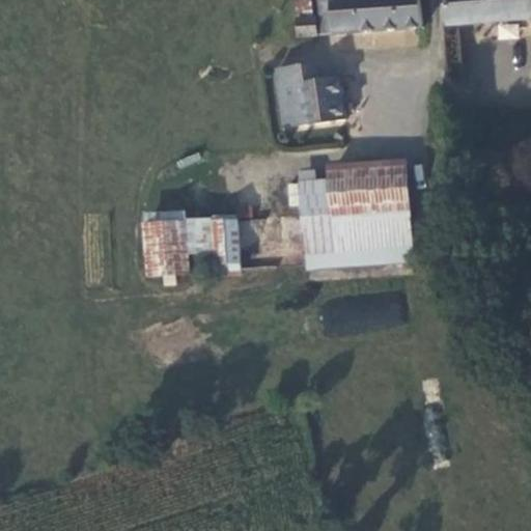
[(289,0),(291,21),(308,20),(305,0),(289,0)]
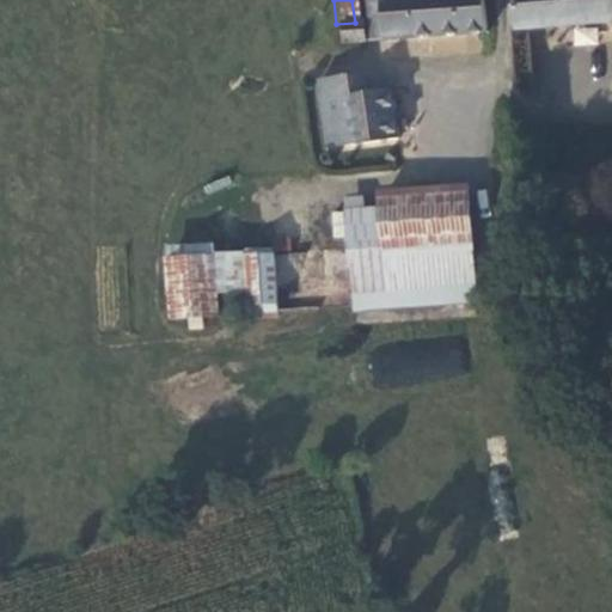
[(360,0),(368,42),(485,34),(482,0),(360,0)]
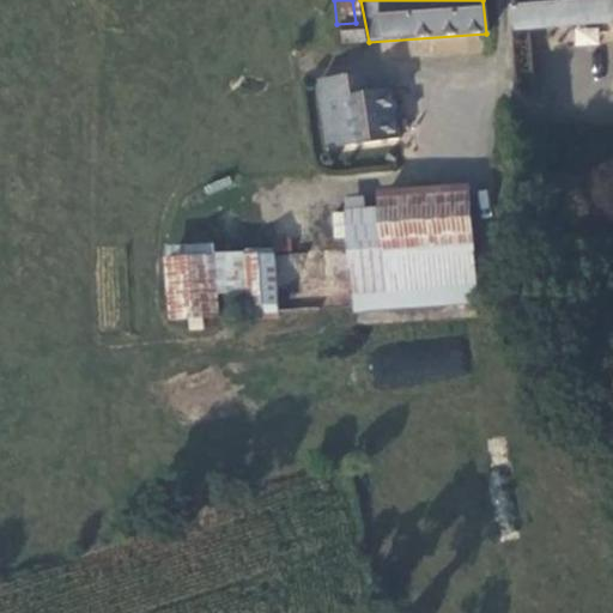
[(612,0),(514,0),(516,31),(612,22),(612,0)]
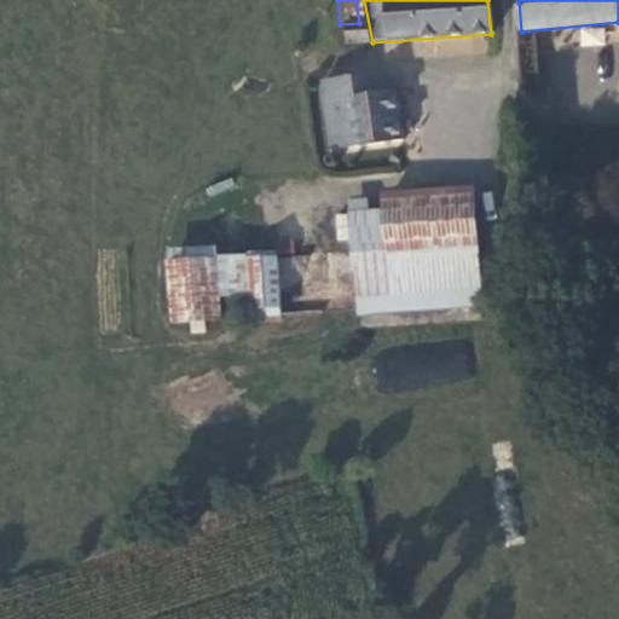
[(340,24),(341,46),(359,45),(359,23),(340,24)]
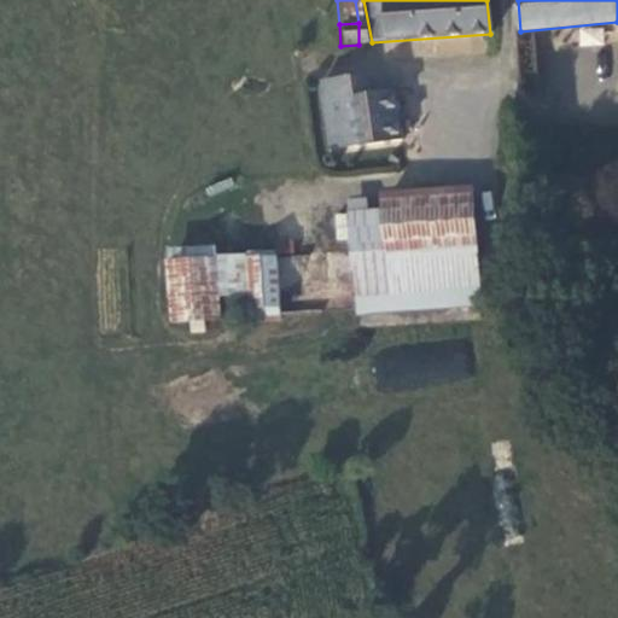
[(340,87),(339,149),(400,146),(403,104),(380,104),(380,86),(340,87)]
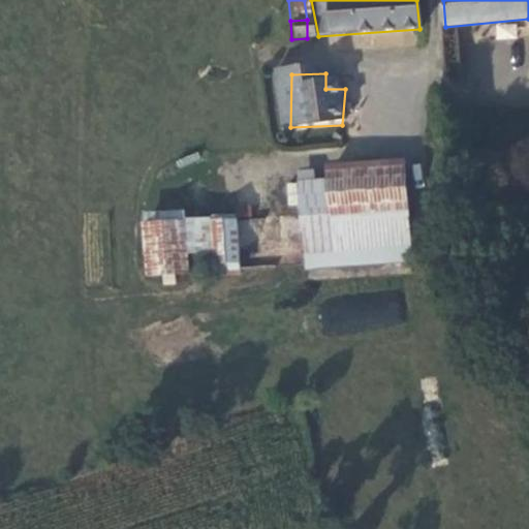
[(328,176),(329,184),(330,208),(331,217),(409,213),(412,213),(407,170),(328,176)]
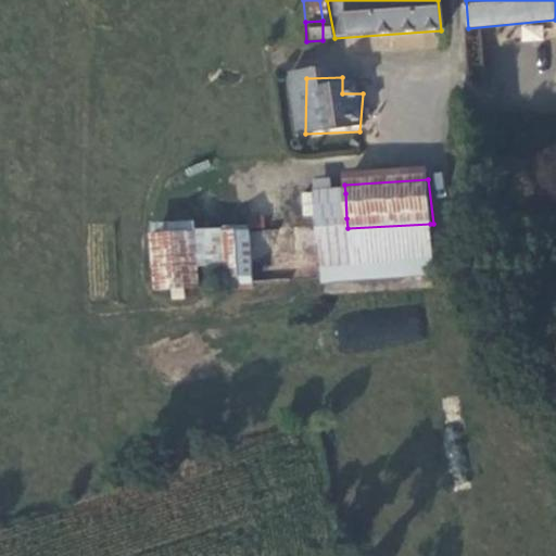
[(316,196),(317,220),(346,218),(345,193),(316,196)]
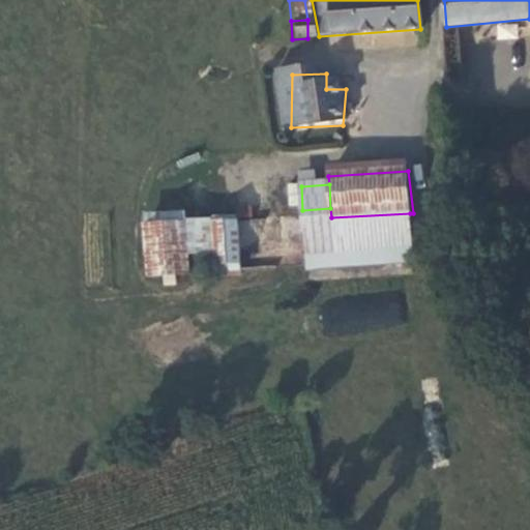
[(302,210),(303,219),(331,217),(330,208),(302,210)]
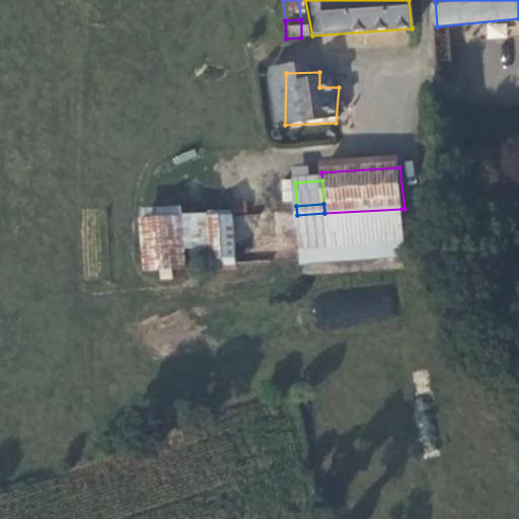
[(402,236),(401,209),(324,213),(297,215),(299,240),(402,236)]
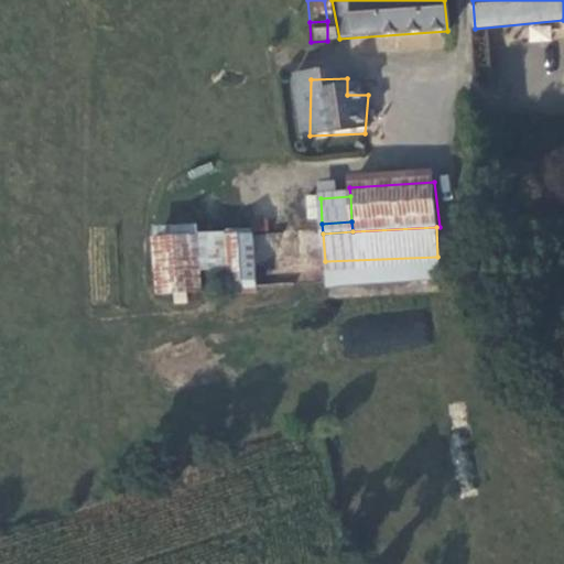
[(180,291),(256,288),(252,228),(150,231),(153,295),(180,294),(180,291)]
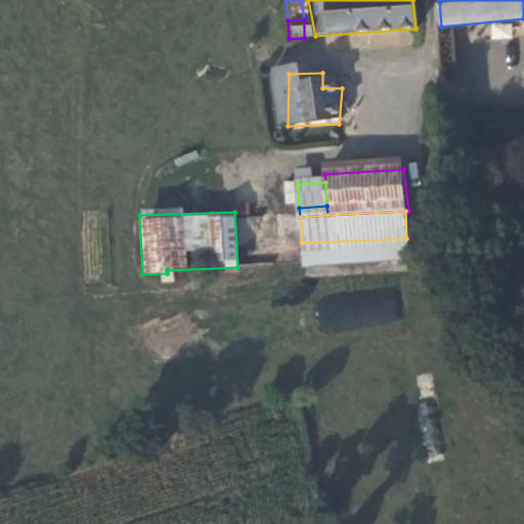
[(408,259),(406,238),(302,243),(304,264),(408,259)]
